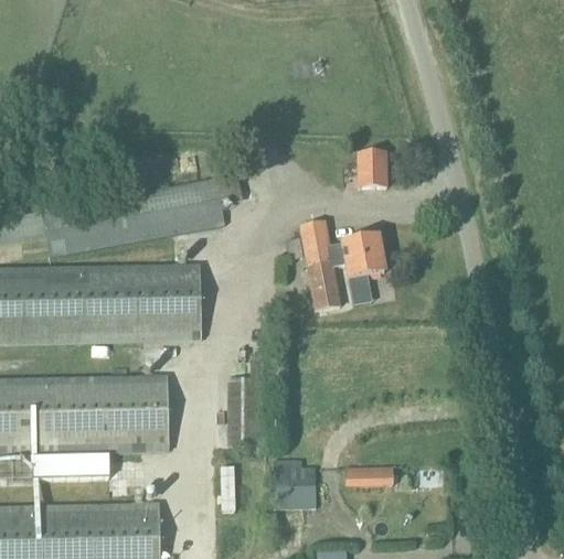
[(386,185),(386,152),(358,153),(358,186),(386,185)]
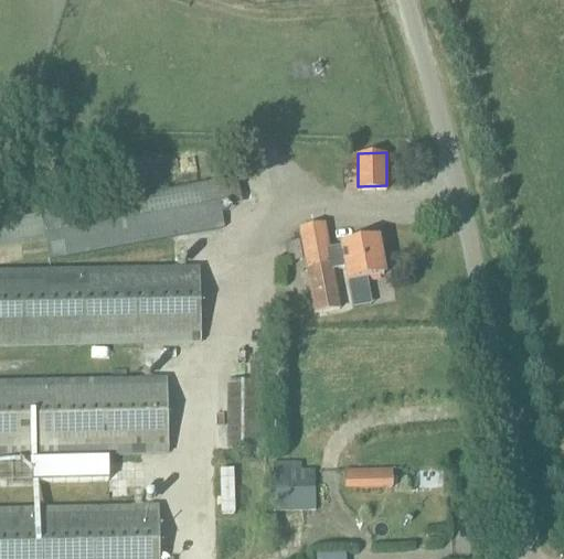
[(243,195),(238,176),(235,161),(212,164),(214,178),(42,208),(42,210),(0,217),(0,246),(46,237),(50,257),(225,224),(222,207),(222,206),(220,201),(243,196),(243,195)]
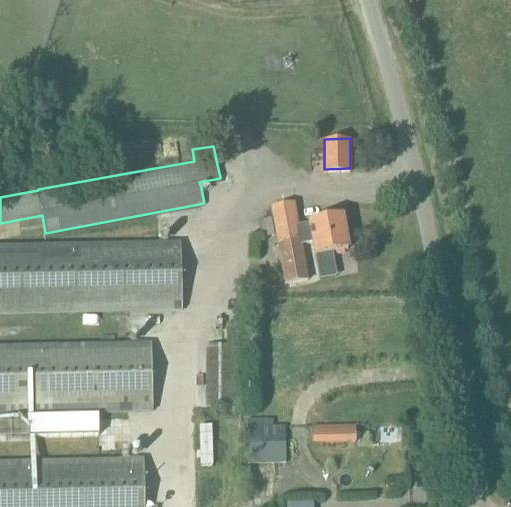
[(295,199),(271,204),(273,214),(276,233),(278,242),(302,238),(313,236),(316,252),(333,249),(349,246),(343,214),(310,220),(299,222),(295,199)]
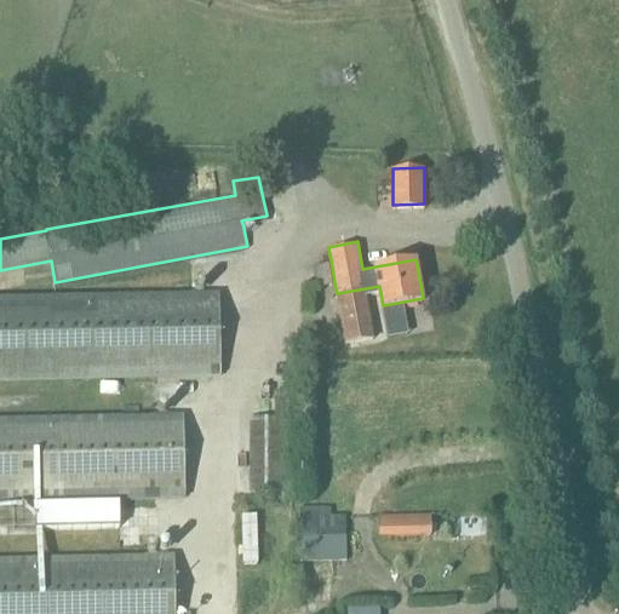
[(331,259),(314,263),(319,285),(334,282),(331,259)]
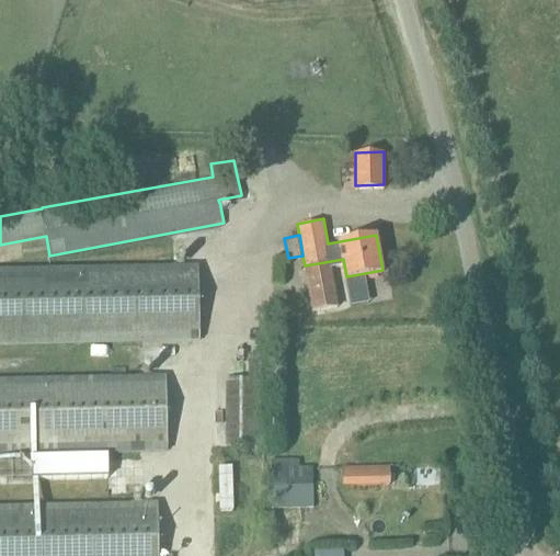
[(200,261),(181,262),(0,265),(0,341),(201,338),(200,261)]
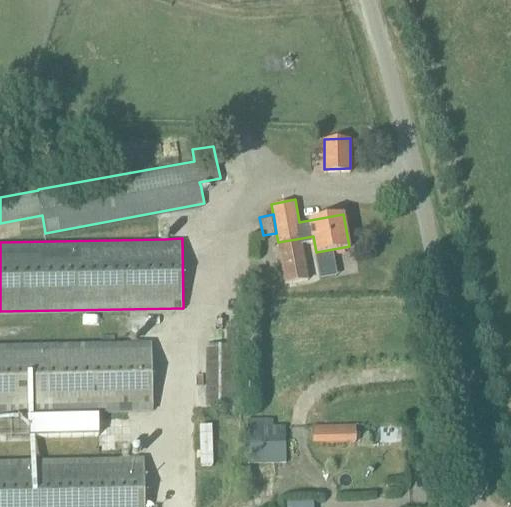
[(302,238),(278,242),(285,281),(310,277),(302,238)]
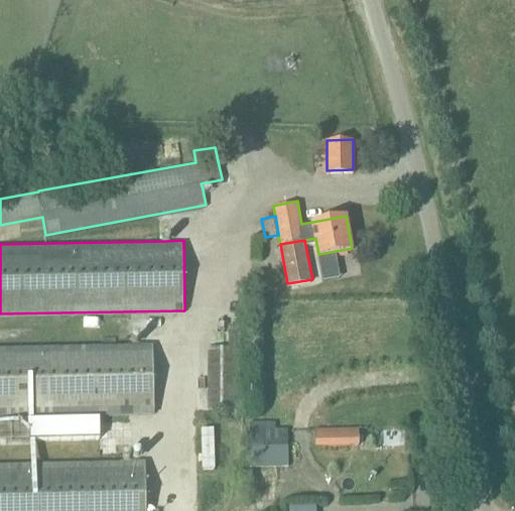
[(209,346),(208,407),(243,408),(243,324),(229,324),(229,346),(209,346)]
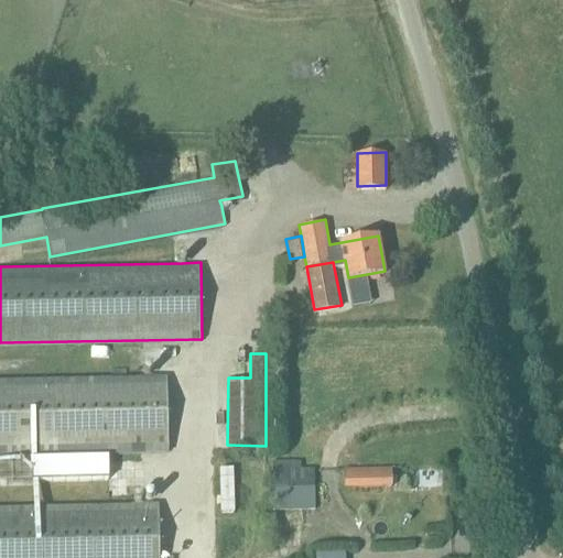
[(150,374),(147,373),(0,376),(0,453),(169,450),(168,373),(151,373),(150,374)]
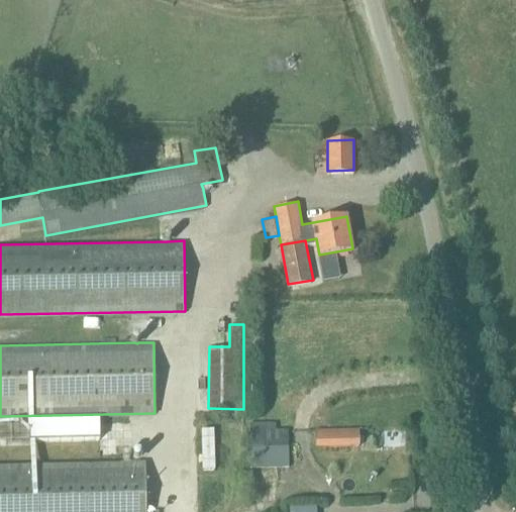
[(277,419),(250,419),(251,466),(290,466),(289,428),(277,428),(277,419)]
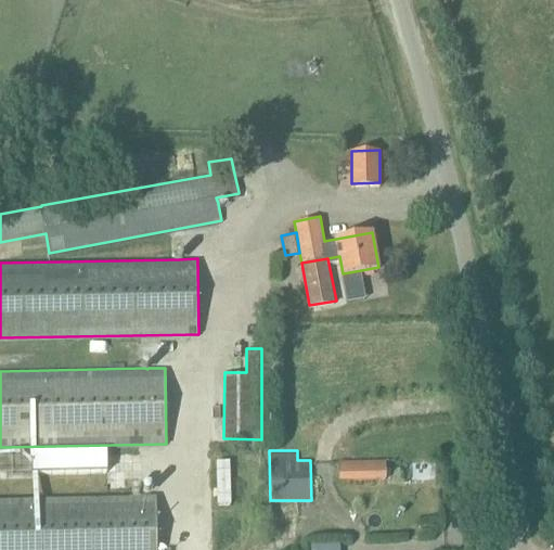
[(437,457),(397,457),(397,470),(410,470),(410,475),(437,475),(437,457)]
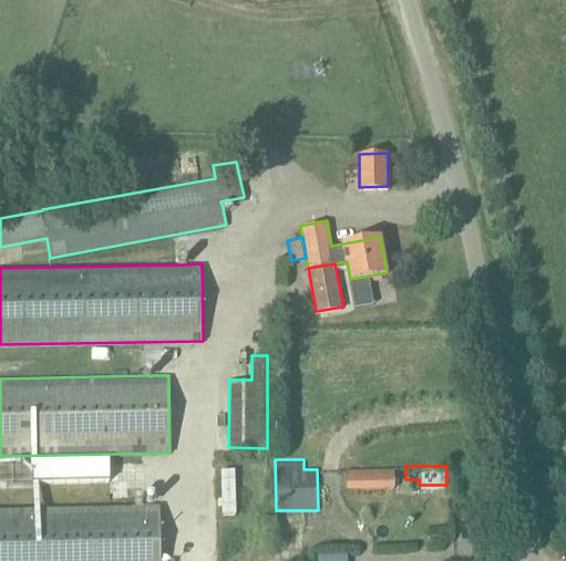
[(383,487),(383,475),(383,467),(348,467),(348,487),(383,487)]
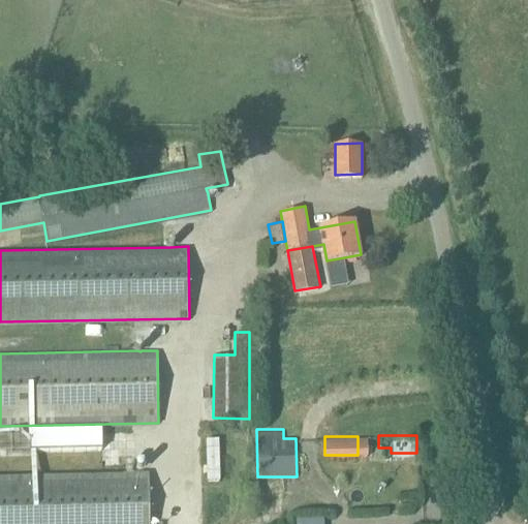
[(222,494),(220,454),(208,454),(210,495),(222,494)]
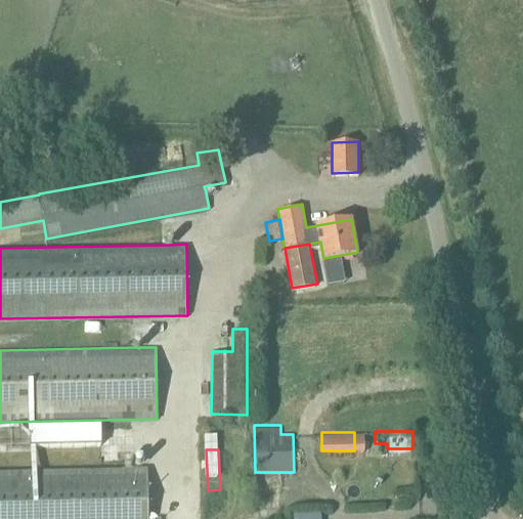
[(130,467),(128,466),(0,468),(0,518),(148,518),(147,466),(132,466),(130,467)]
